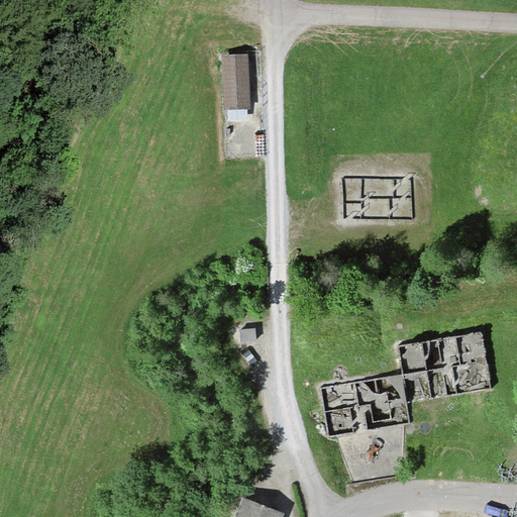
[(244,56),(227,57),(229,108),(246,108),(244,56)]
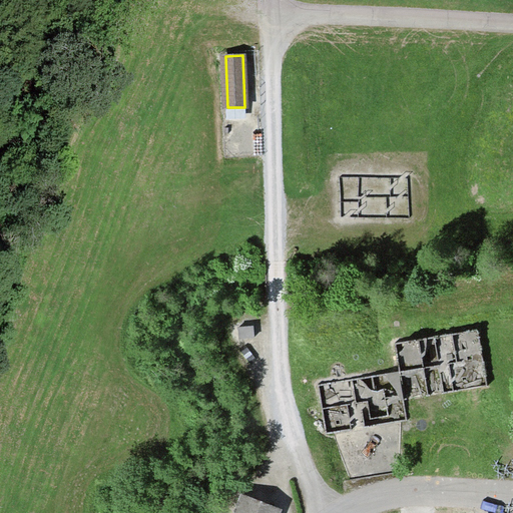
[(410,176),(340,176),(341,216),(410,216),(410,176)]
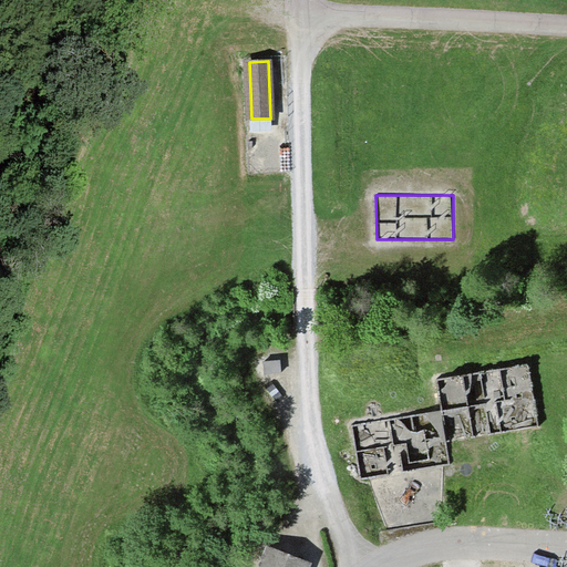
[(264,361),(265,374),(282,373),(281,360),(264,361)]
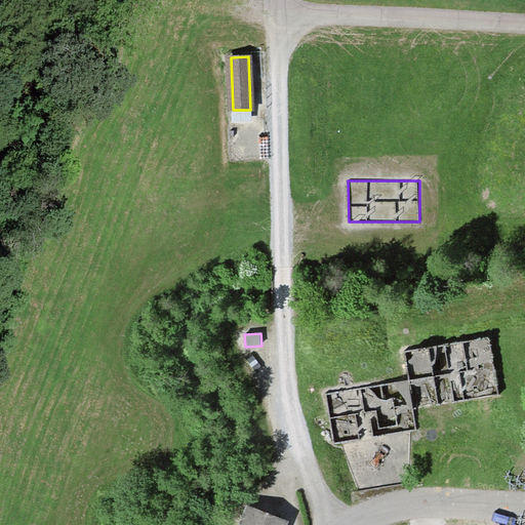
[(334,444),(417,431),(413,409),(499,395),(490,336),(404,351),(409,379),(326,394),(334,444)]
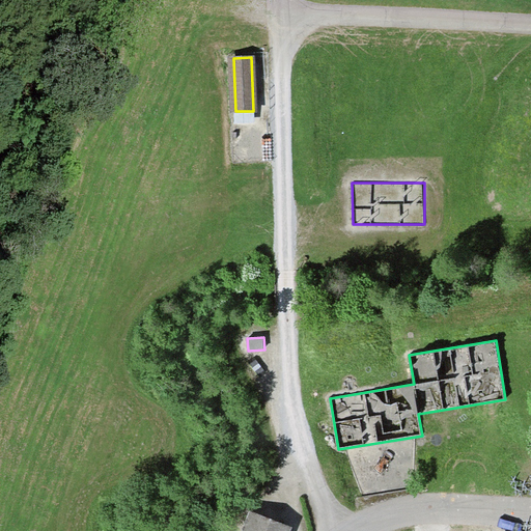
[(288,530),(290,527),(252,512),(244,530),(288,530)]
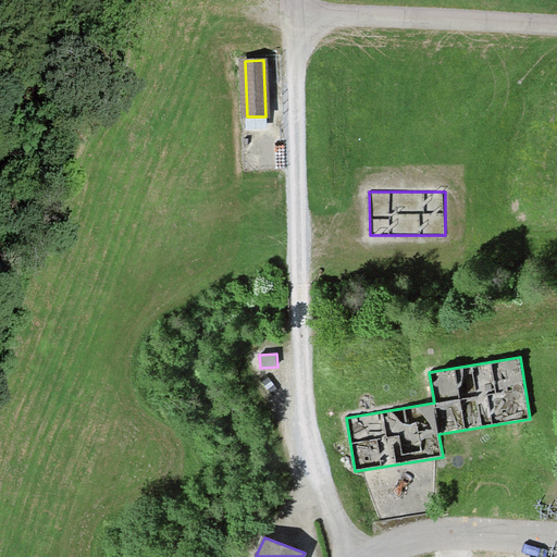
All buildings are outlined.
